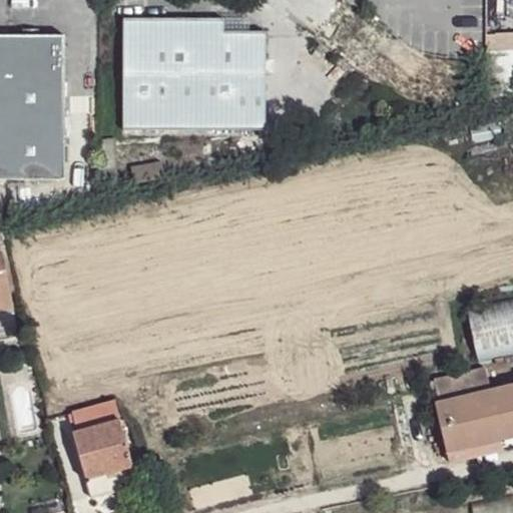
[(124,19),(123,130),(266,130),(267,32),(224,32),(224,19),(124,19)]
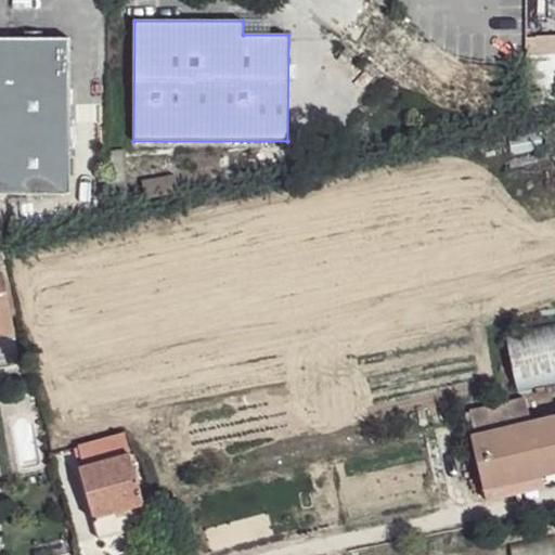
[(0,39),(0,194),(71,194),(71,39),(0,39)]
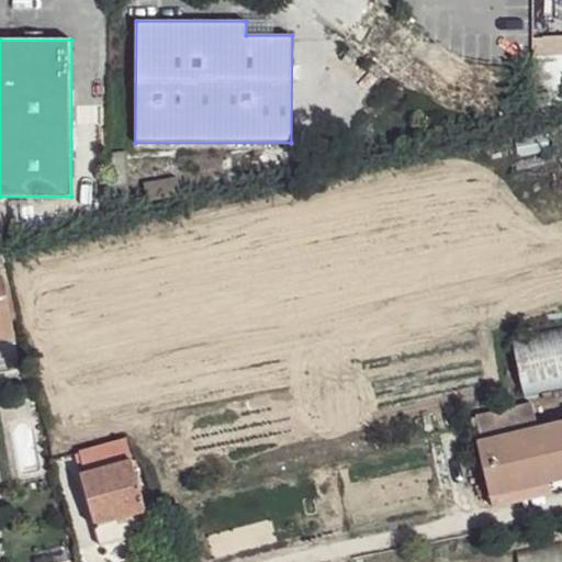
[(0,340),(14,338),(10,315),(7,298),(1,274),(0,274),(0,340)]
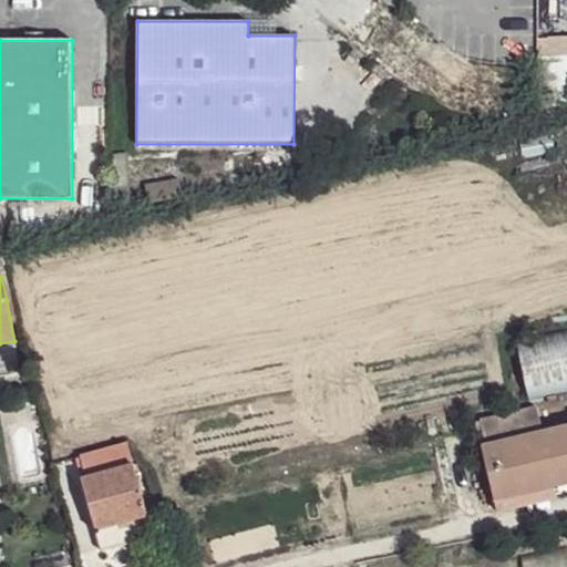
[(12,298),(7,300),(10,318),(16,317),(12,298)]
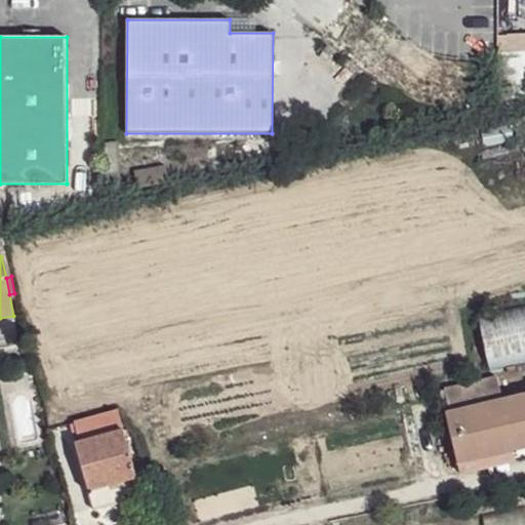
[(524,306),(479,316),(489,367),(524,359),(524,306)]
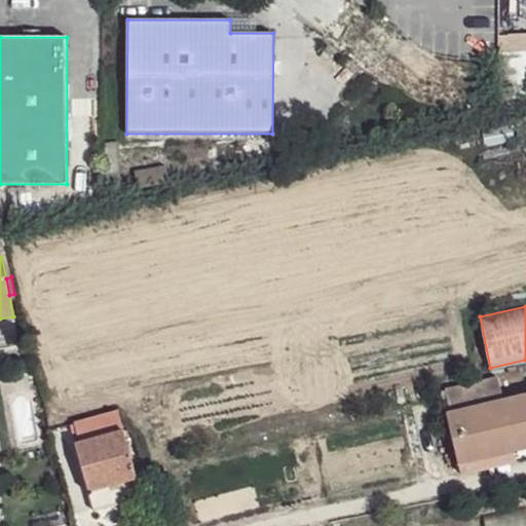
[(0,349),(20,345),(13,316),(0,318),(0,349)]
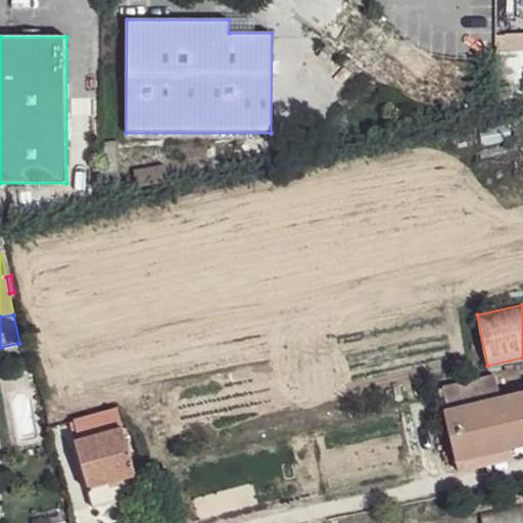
[(442,388),(448,411),(501,398),(495,376),(442,388)]
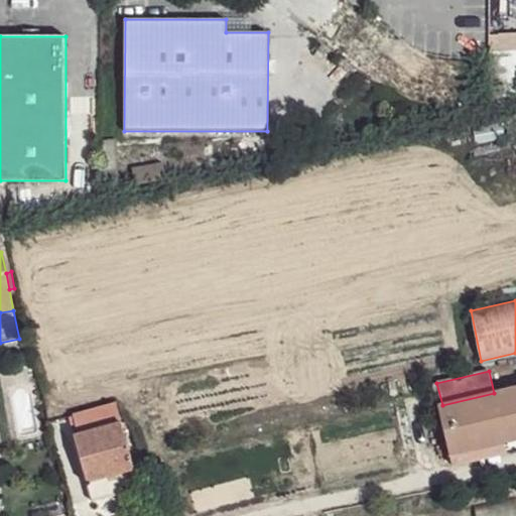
[(438,406),(449,456),(504,442),(515,439),(515,388),(494,393),(442,405),(438,406)]
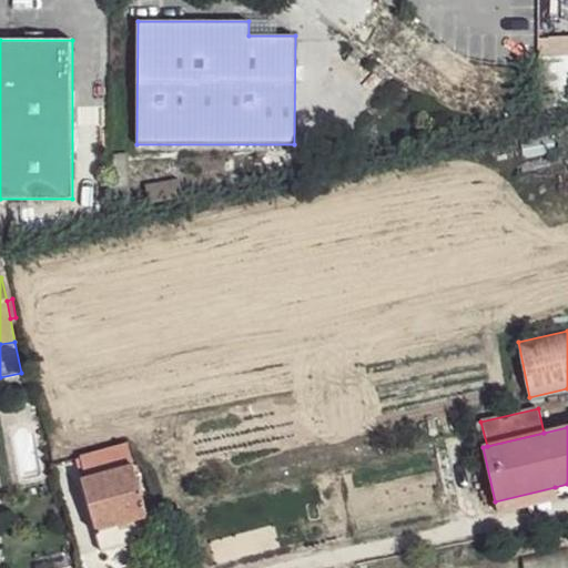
[(81,480),(102,554),(132,545),(130,536),(152,530),(129,445),(81,458),(87,479),(81,480)]
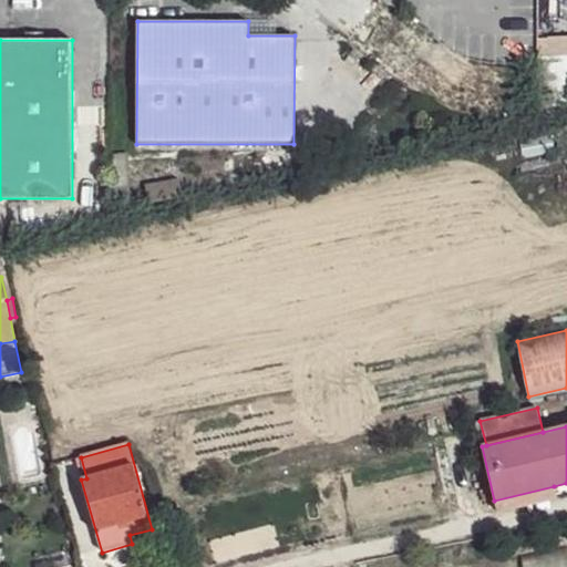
[(81,480),(86,478),(81,457),(75,459),(81,480)]
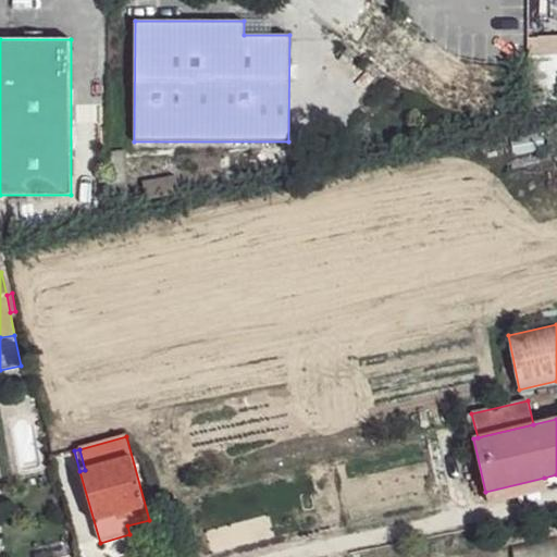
[(556,474),(544,478),(547,489),(556,486),(556,474)]
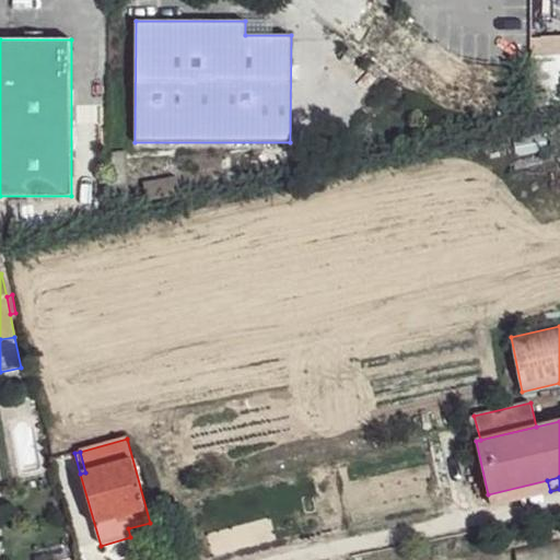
[(547,480),(488,494),(491,505),(550,491),(547,480)]
